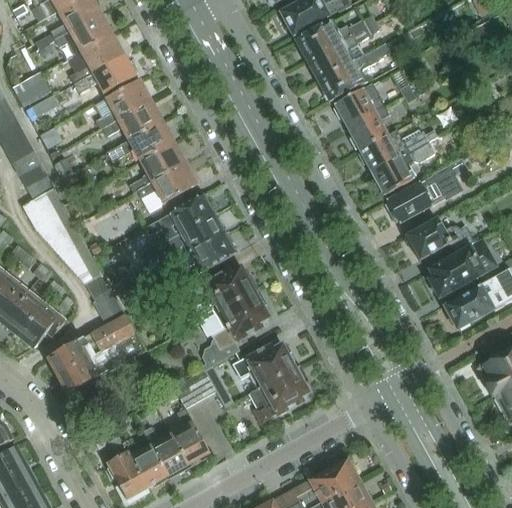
[(28,0),(32,7),(39,3),(46,16),(56,11),(74,0),(28,0)]
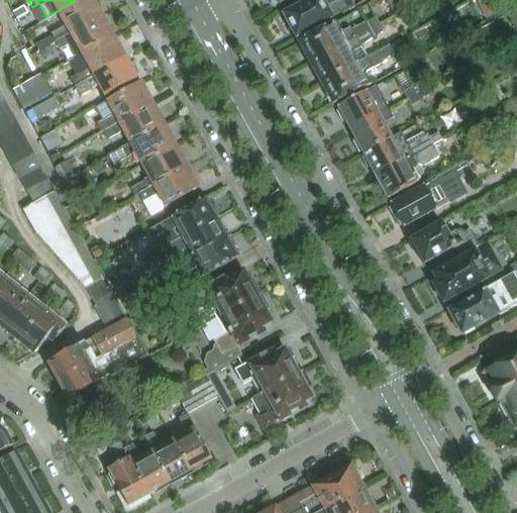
[(50,33),(55,39),(101,13),(96,4),(99,3),(97,0),(75,0),(57,11),(64,24),(49,32),(50,33)]
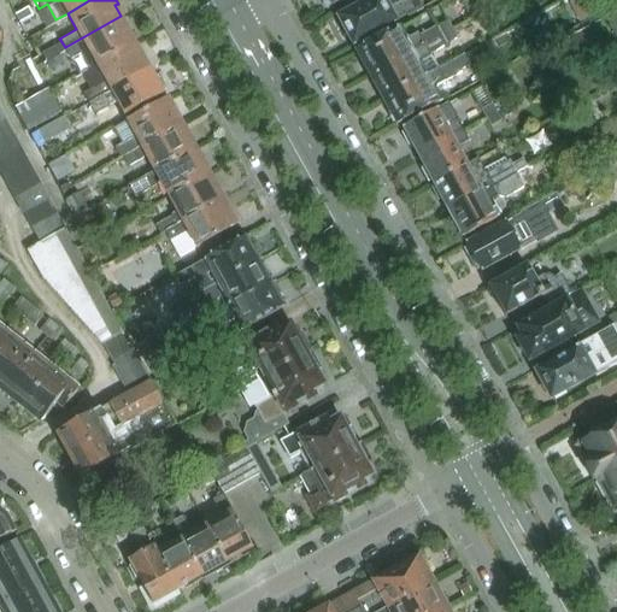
[(364,35),(406,13),(406,15),(423,6),(419,0),(360,0),(348,7),(338,13),(348,33),(353,29),(357,35),(352,37),(353,41),(364,35)]
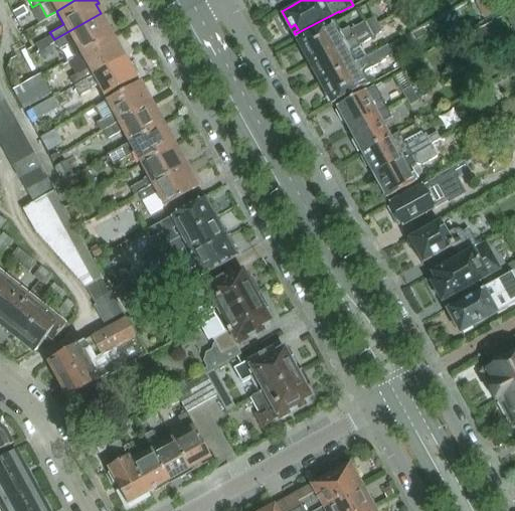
[(23,2),(13,8),(17,15),(27,9),(23,2)]
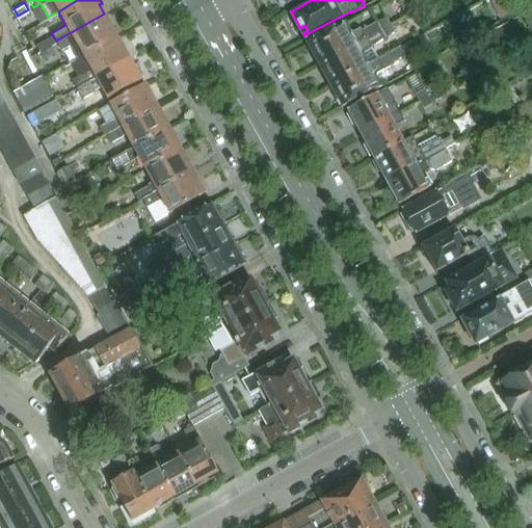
[(75,41),(82,54),(116,35),(114,32),(115,32),(116,29),(112,23),(110,23),(109,23),(104,14),(56,41),(60,49),(75,41)]
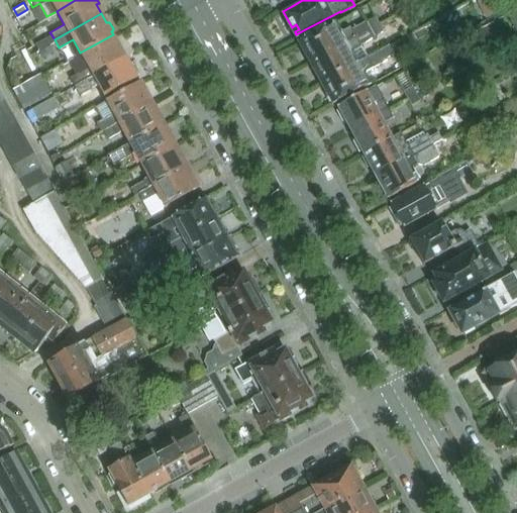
[(376,15),(367,20),(370,26),(379,21),(376,15)]
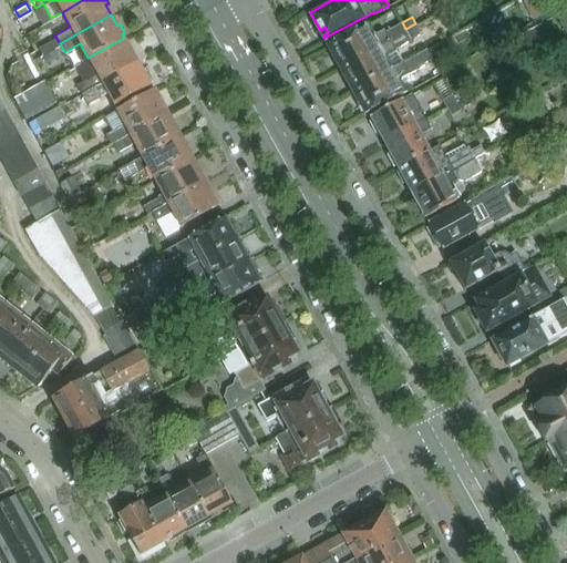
[(330,42),(328,43),(337,59),(340,57),(343,64),(405,29),(402,22),(401,21),(384,30),(383,28),(377,31),(373,30),(368,20),(339,36),(329,41),(330,42)]
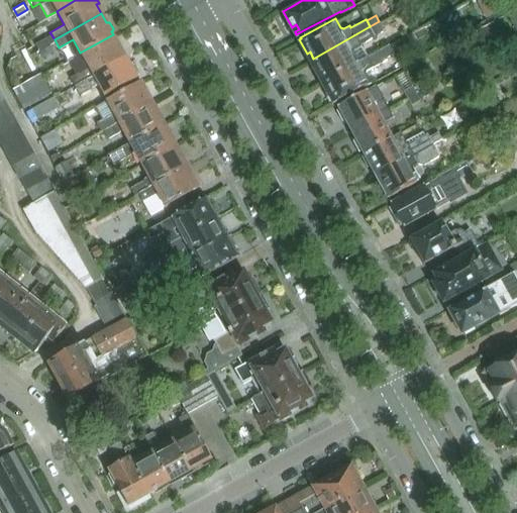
[(379,21),(370,26),(374,33),(383,28),(379,21)]
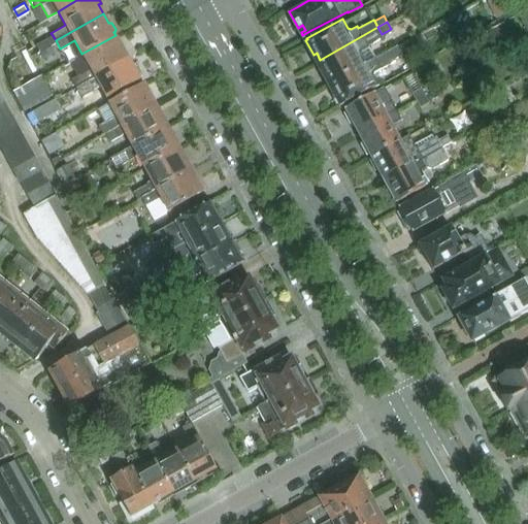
[(382,34),(377,27),(320,60),(323,65),(320,67),(328,82),(331,80),(366,61),(374,56),(368,43),(383,36),(382,34)]
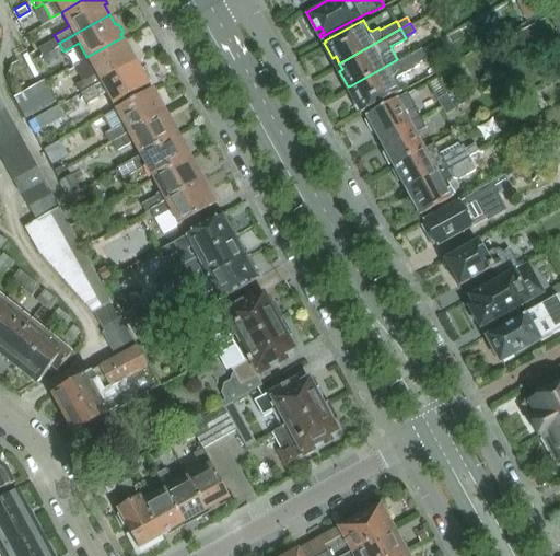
[(55,36),(37,46),(42,53),(59,43),(55,36)]
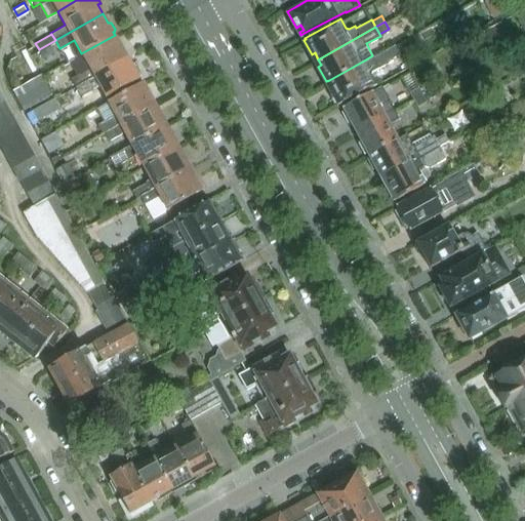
[(70,77),(74,84),(126,55),(121,46),(122,46),(122,43),(119,38),(117,37),(116,37),(115,35),(81,53),(69,61),(76,74),(70,77)]
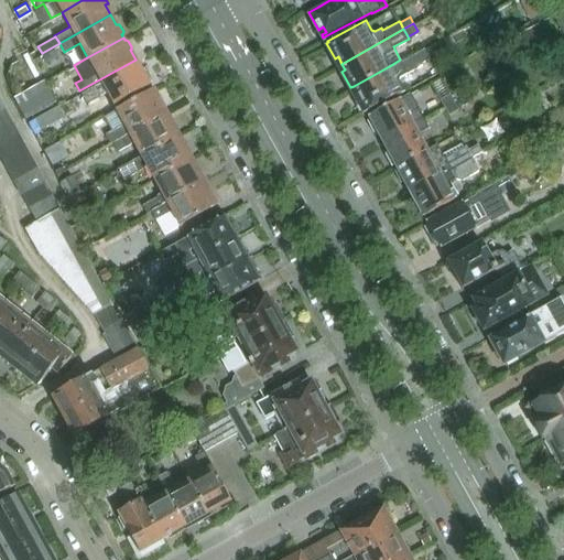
[(424,47),(416,51),(421,61),(429,56),(424,47)]
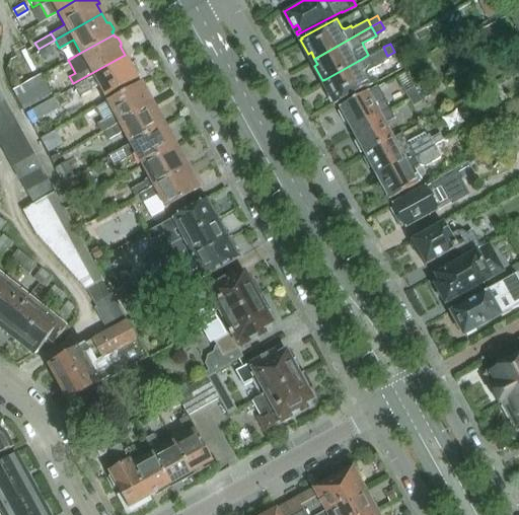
[(360,60),(325,79),(329,85),(326,86),(334,100),(336,100),(337,100),(370,82),(371,82),(372,81),(367,73),(365,71),(388,58),(387,56),(383,47),(368,55),(360,60)]
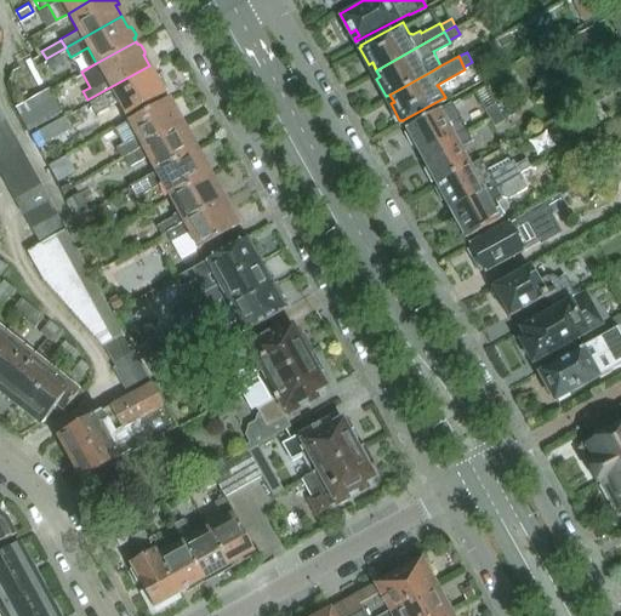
[(149,66),(87,100),(95,112),(117,100),(124,114),(164,91),(166,90),(157,73),(154,74),(149,66)]
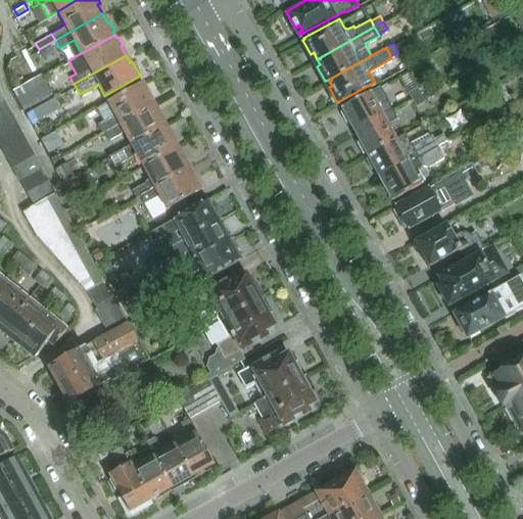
[(11,87),(22,106),(50,90),(39,72),(11,87)]
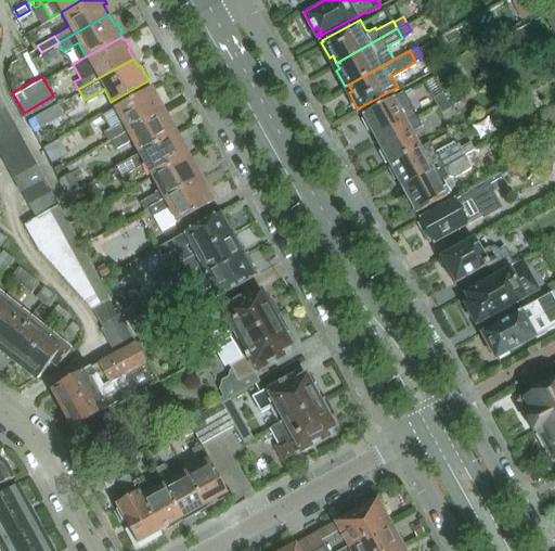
[(140,90),(113,106),(101,112),(108,127),(103,130),(107,140),(111,138),(162,109),(156,99),(159,98),(153,87),(151,88),(150,86),(140,90)]
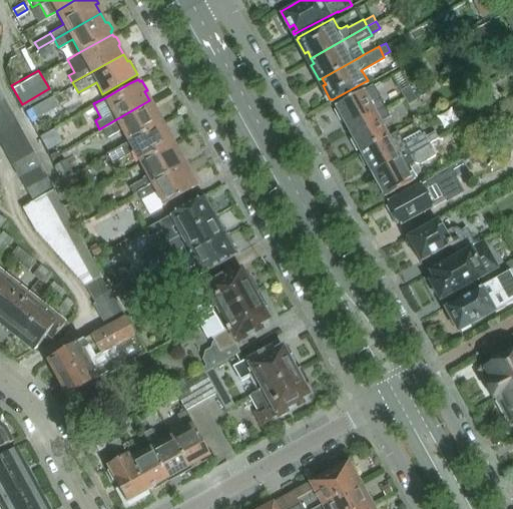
[(372,83),(335,103),(336,106),(335,107),(340,117),(342,116),(348,127),(384,105),(372,83)]
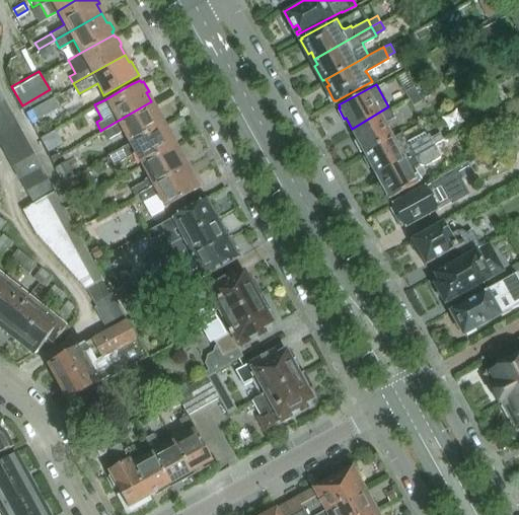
[(422,98),(414,84),(404,89),(413,103),(422,98)]
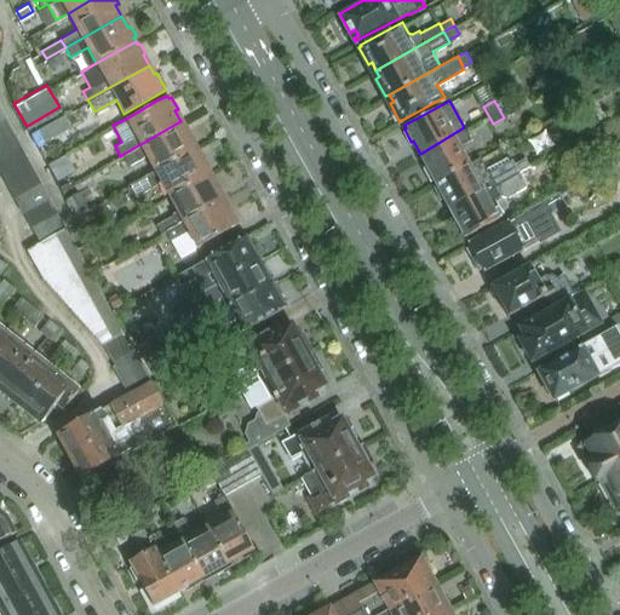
[(44,142),(72,126),(64,114),(38,128),(44,142)]
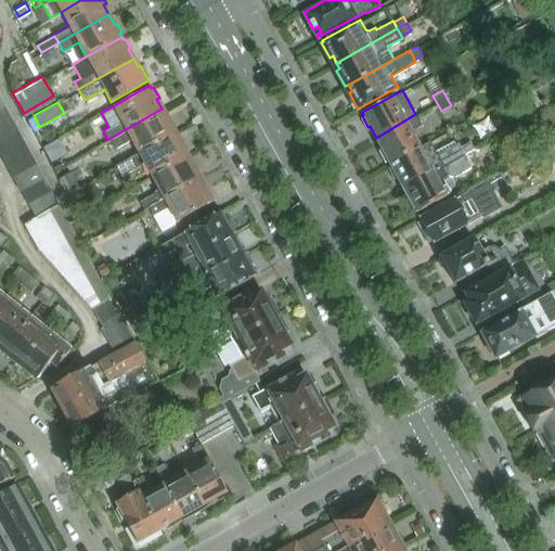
[(3,105),(0,106),(0,122),(11,117),(3,105)]
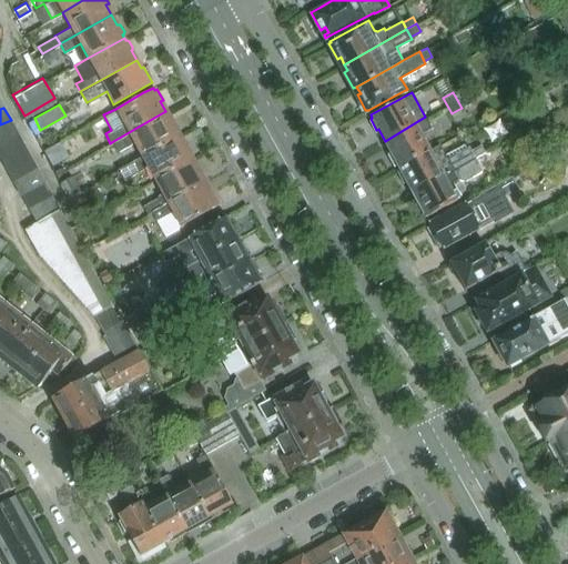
[(171,121),(165,111),(113,141),(119,150),(133,142),(141,155),(179,136),(178,132),(180,131),(173,120),(171,121)]
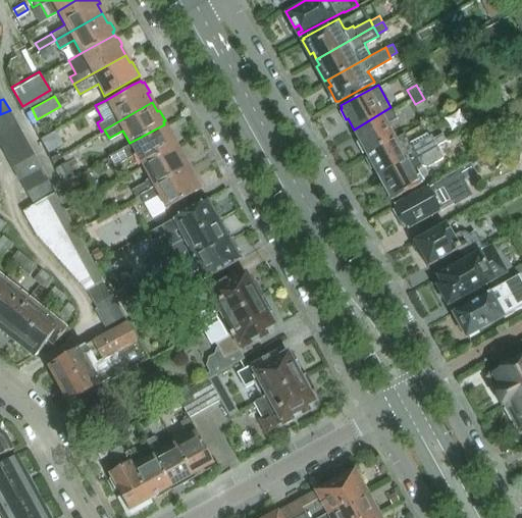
[(390,107),(354,130),(359,139),(357,140),(363,151),(364,150),(366,152),(395,136),(387,122),(397,118),(390,107)]
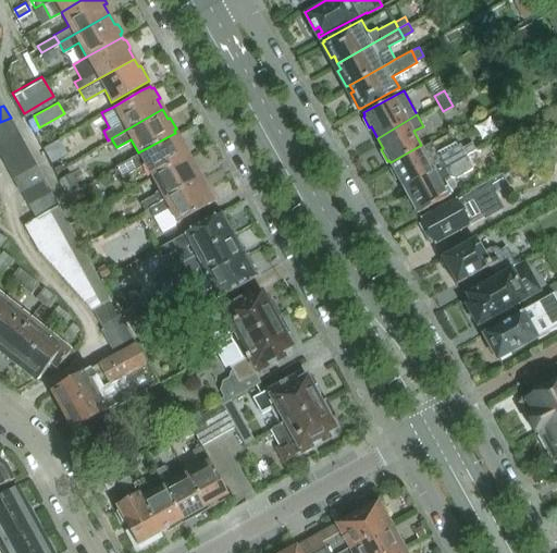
[(11,118),(0,122),(0,138),(17,130),(11,118)]
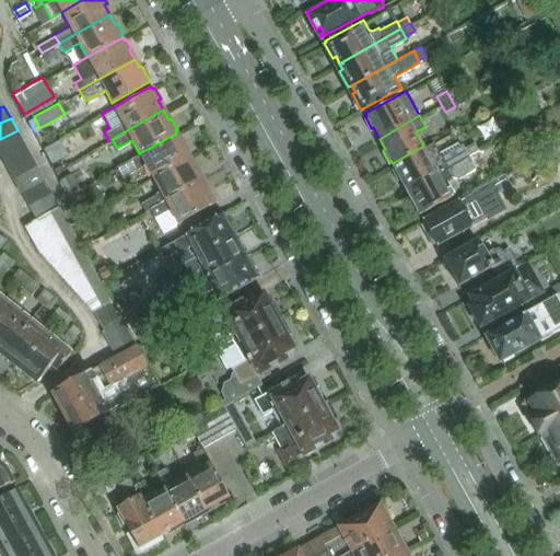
[(18,130),(0,139),(0,154),(24,142),(18,130)]
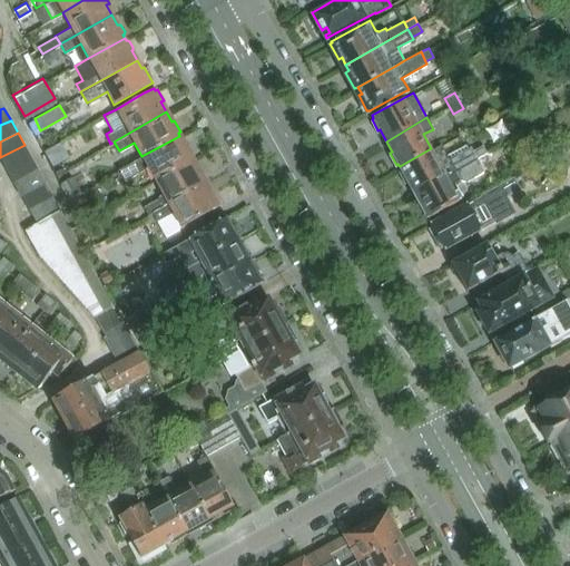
[(148,168),(155,181),(193,160),(189,155),(190,155),(192,152),(188,146),(185,145),(179,136),(141,156),(118,168),(125,179),(148,168)]
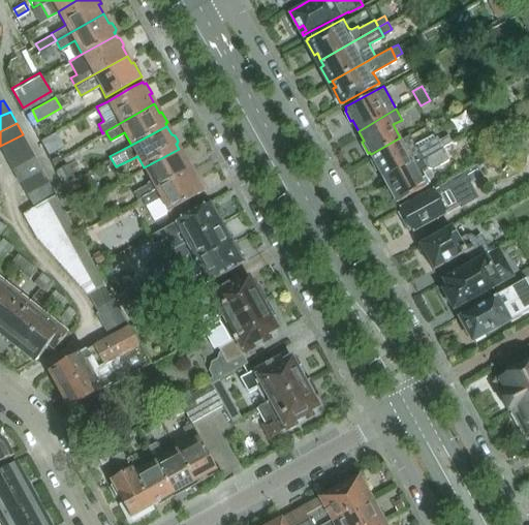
[(51,131),(39,139),(48,153),(59,146),(51,131)]
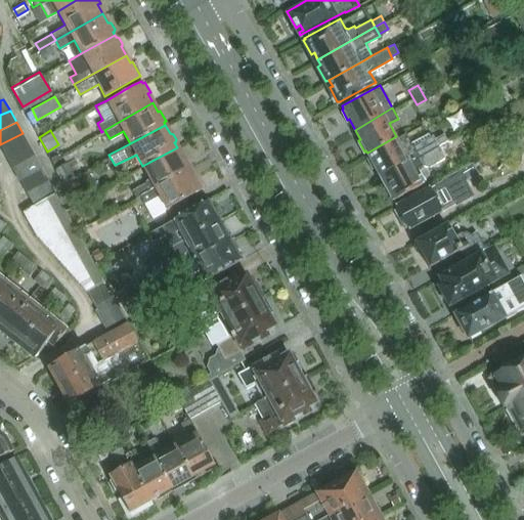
[(443,132),(435,137),(433,132),(403,148),(396,136),(367,153),(368,155),(366,156),(373,167),(375,166),(380,175),(446,137),(443,132)]
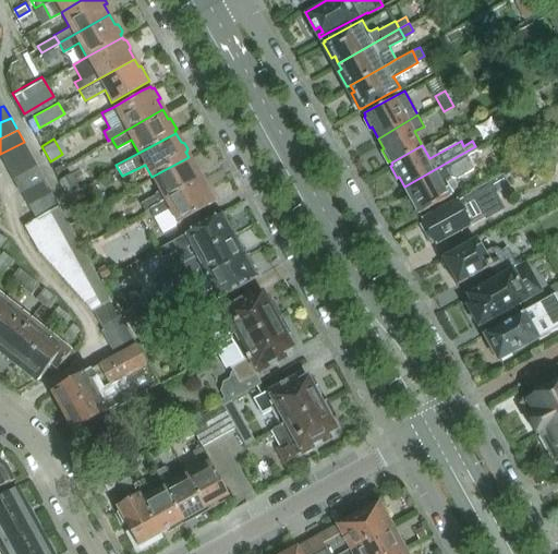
[(24,142),(0,154),(7,167),(31,153),(24,142)]
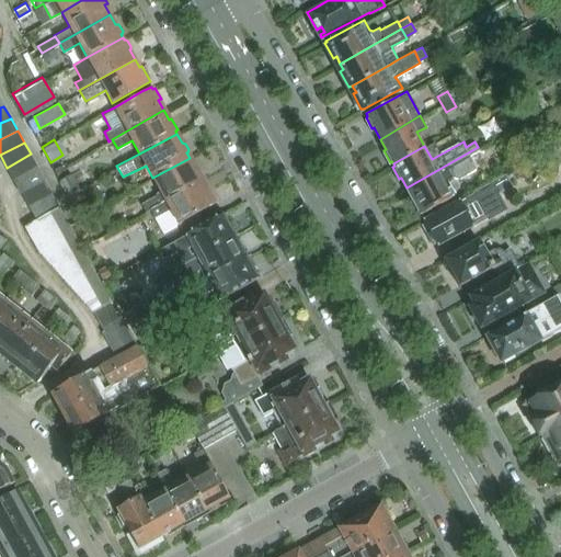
[(560,157),(560,155),(556,145),(535,156),(541,168),(560,157)]
